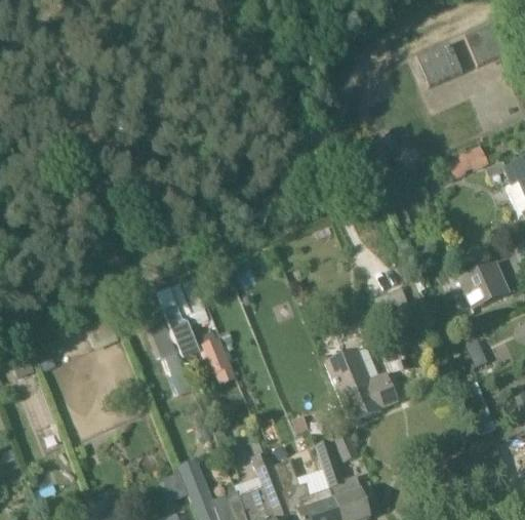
[(492,23),(465,35),(477,65),(506,52),(492,23)]
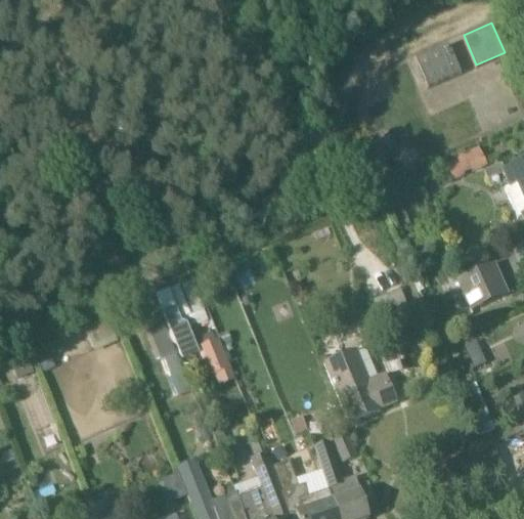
[(447,41),(415,55),(427,85),(460,71),(447,41)]
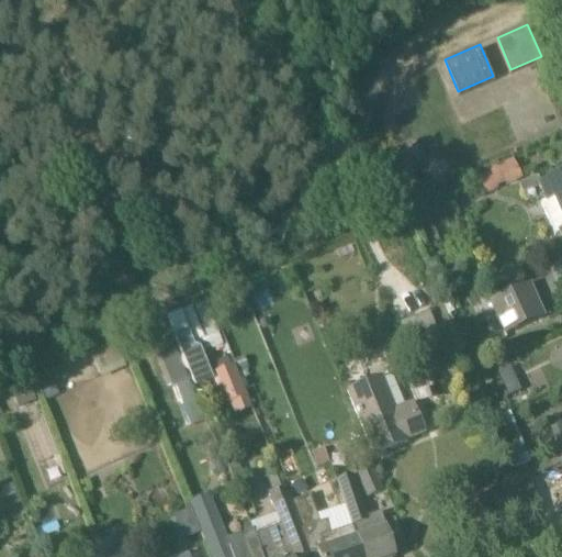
[(497,185),(496,182),(506,177),(507,180),(521,174),(514,156),(489,167),(473,175),(481,192),(497,185)]
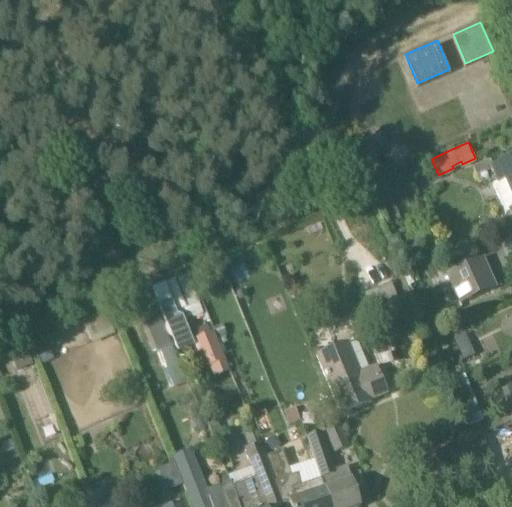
[(511,154),(490,163),(497,178),(506,174),(511,187),(511,154)]
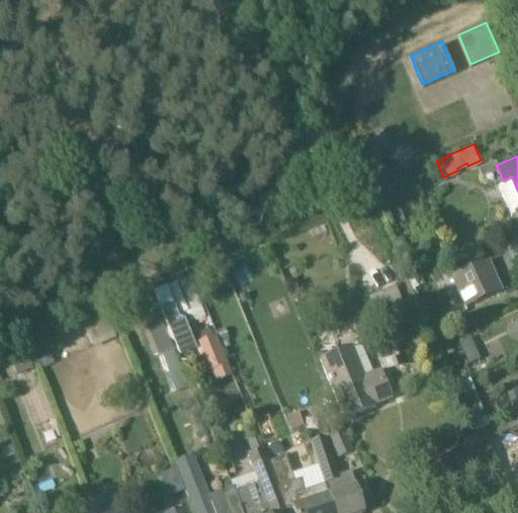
[(489,256),(449,273),(464,305),(503,287),(489,256)]
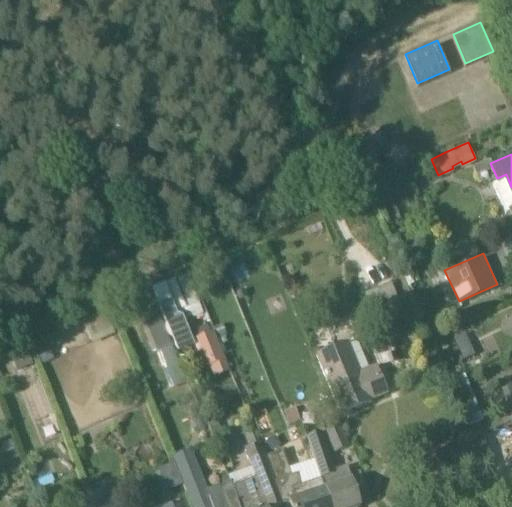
[(188,271),(162,281),(173,309),(199,298),(188,271)]
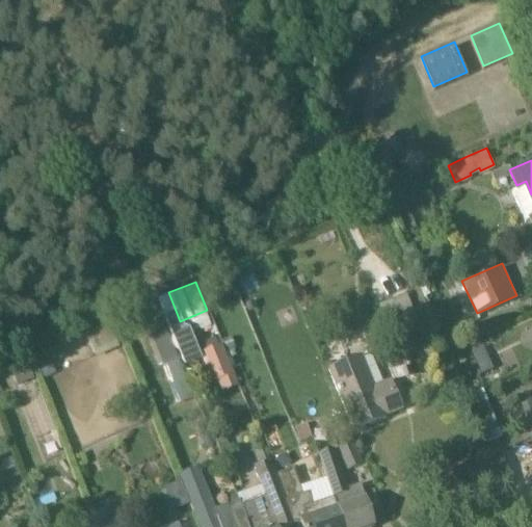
[(396,301),(407,298),(405,292),(379,300),(384,315),(399,311),(396,301)]
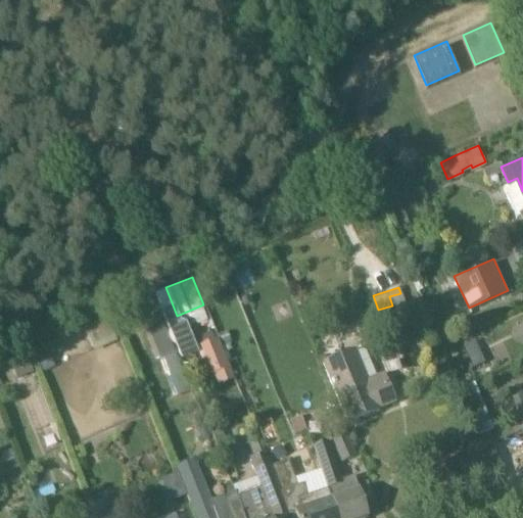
[(403,301),(376,313),(384,329),(412,318),(403,301)]
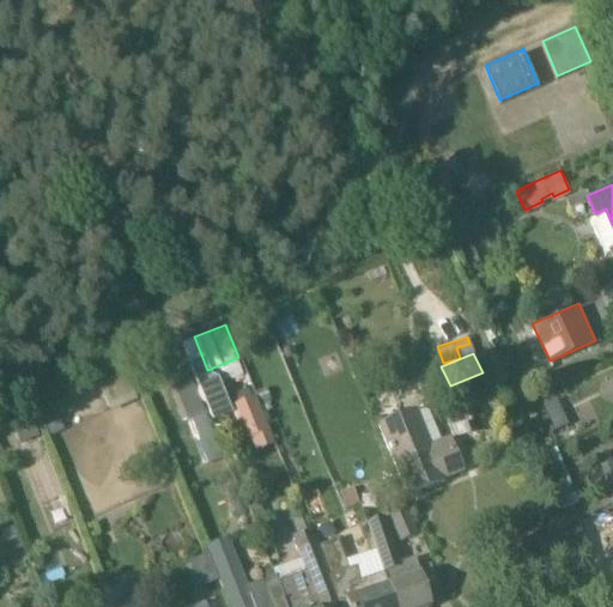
[(165,377),(182,419),(206,410),(188,368),(165,377)]
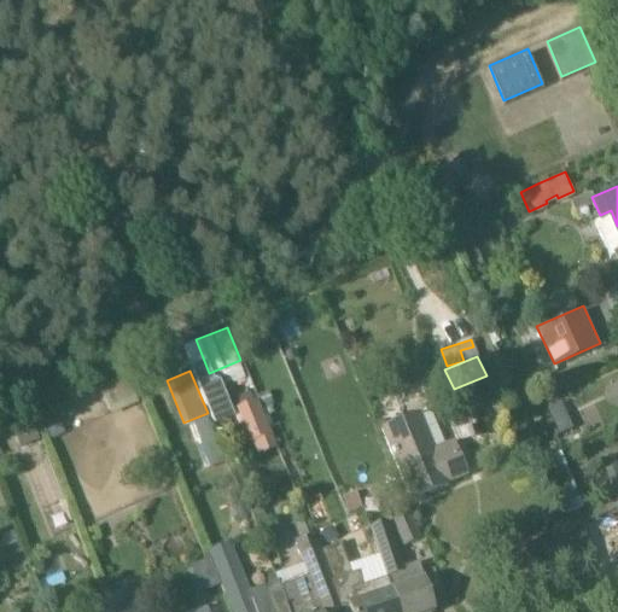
[(111,409),(140,398),(132,379),(104,391),(111,409)]
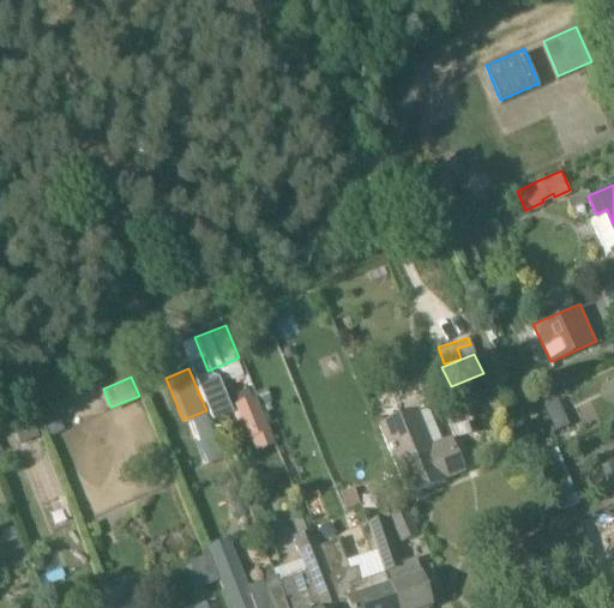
[(266,385),(256,389),(260,401),(270,396),(266,385)]
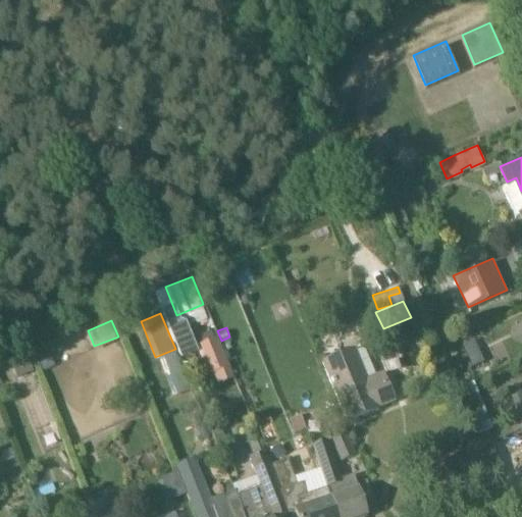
[(211,328),(199,333),(202,342),(214,337),(211,328)]
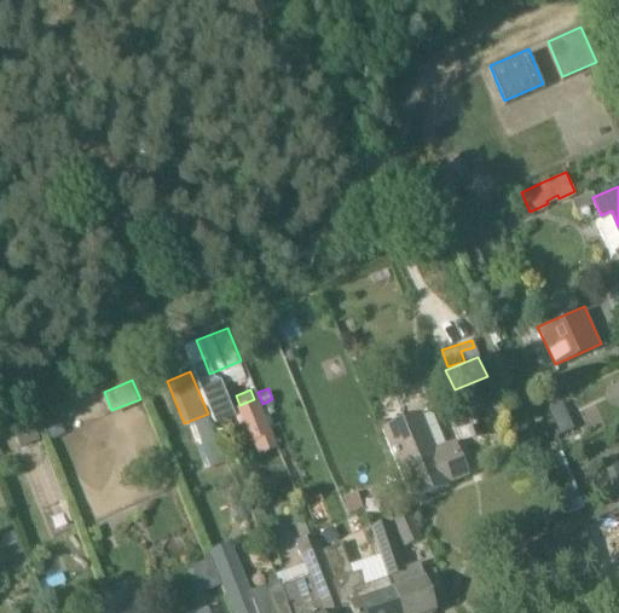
[(519,398),(524,409),(534,405),(530,393),(519,398)]
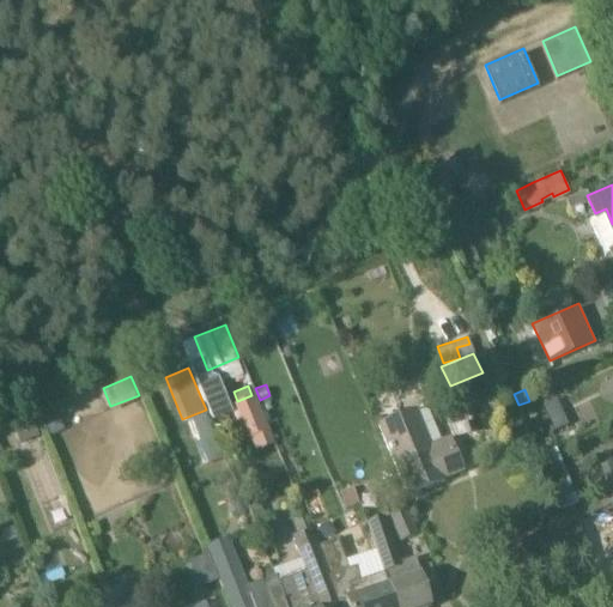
[(237,401),(230,404),(244,438),(252,435),(256,448),(275,441),(256,394),(252,395),(237,401)]
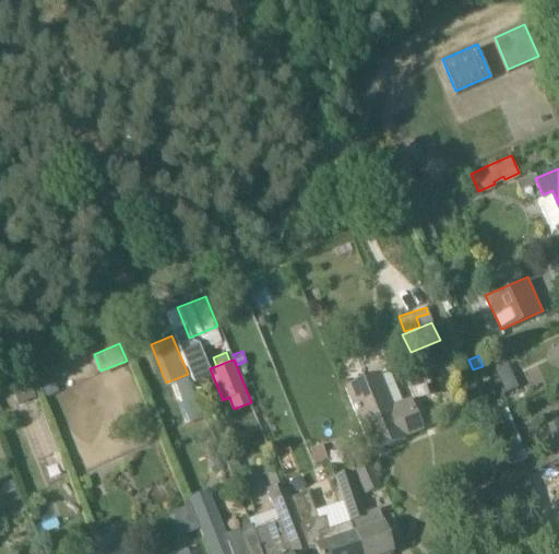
[(409,397),(402,400),(393,403),(381,374),(379,369),(361,377),(346,384),(361,419),(359,420),(372,450),(406,435),(405,434),(423,426),(409,397)]
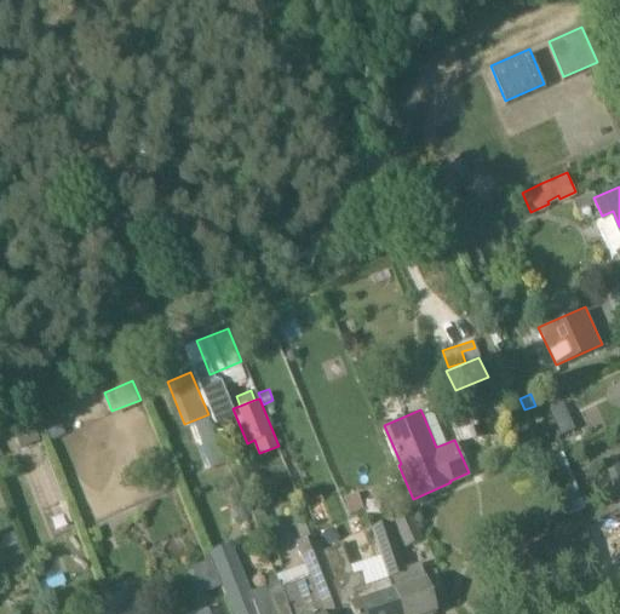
[(51,437),(64,430),(57,414),(44,420),(51,437)]
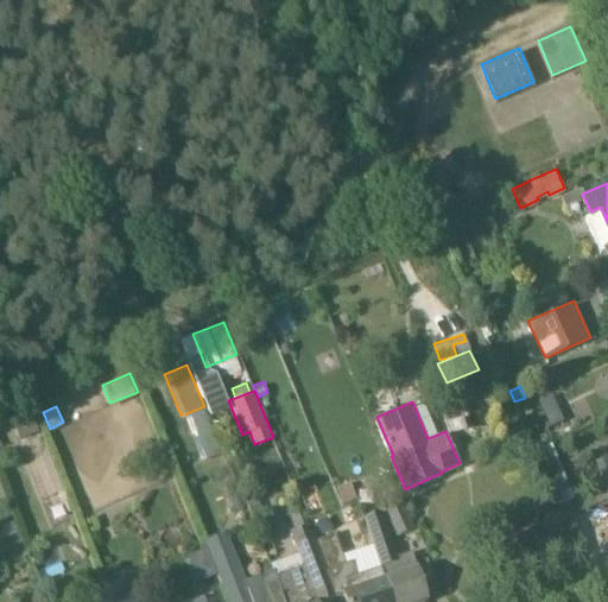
[(545,416),(550,424),(564,417),(559,409),(545,416)]
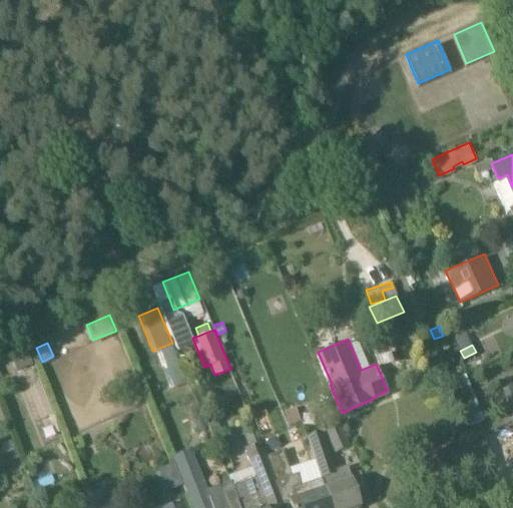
[(33,362),(28,349),(12,356),(17,369),(33,362)]
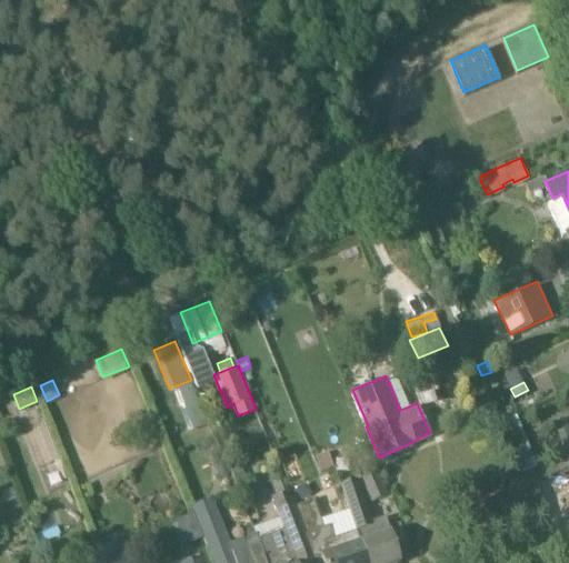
[(513,413),(499,419),(513,453),(528,448),(513,413)]
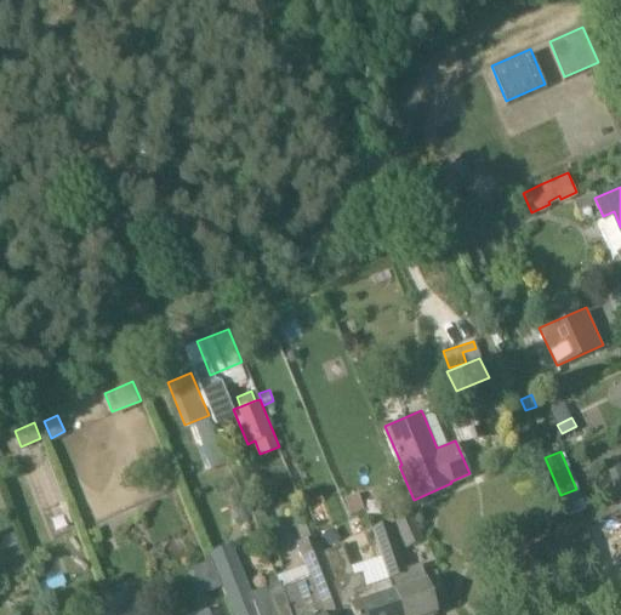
[(603,459),(617,489),(620,487),(620,462),(616,453),(603,459)]
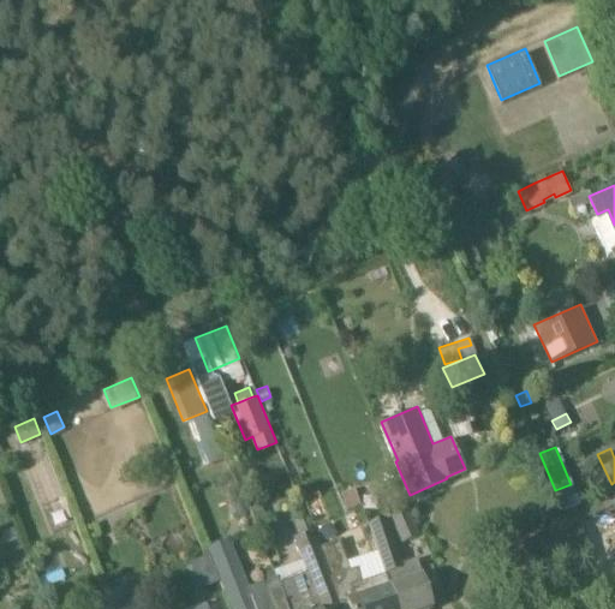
[(353,485),(340,490),(346,507),(360,502),(353,485)]
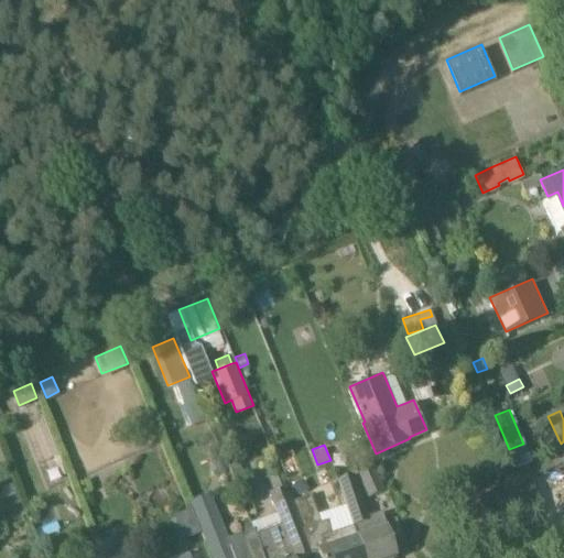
[(372,465),(358,470),(369,493),(382,488),(372,465)]
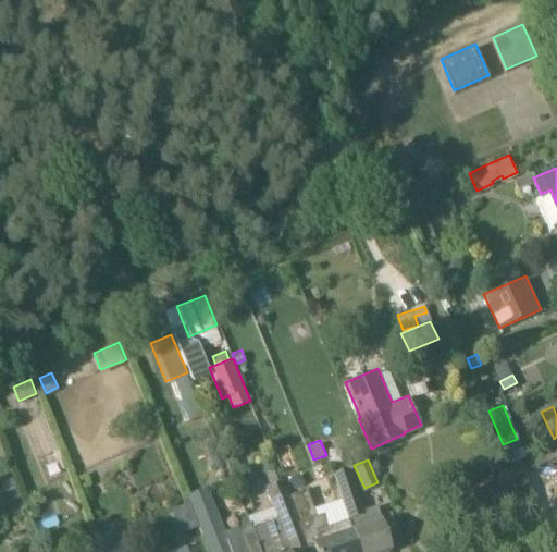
[(376,505),(363,510),(349,465),(333,470),(349,517),(359,551),(386,551),(391,549),(391,548),(390,548),(376,505)]
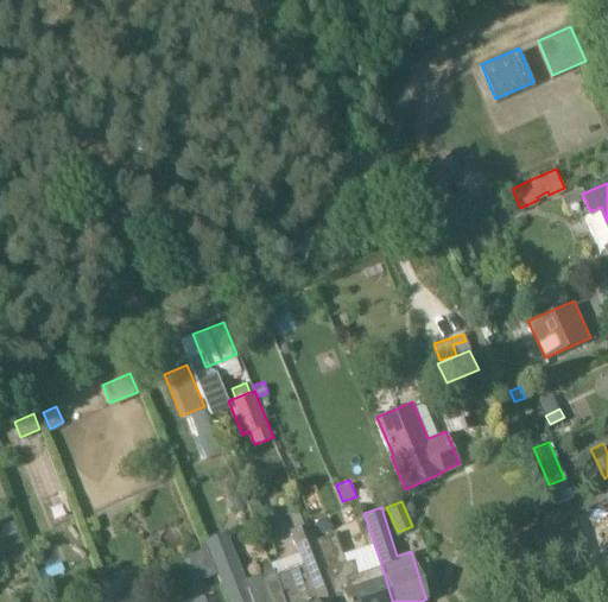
[(292,566),(276,572),(278,580),(286,601),(316,601),(315,600),(336,593),(317,537),(314,539),(309,524),(291,530),(310,583),(299,588),(292,566)]
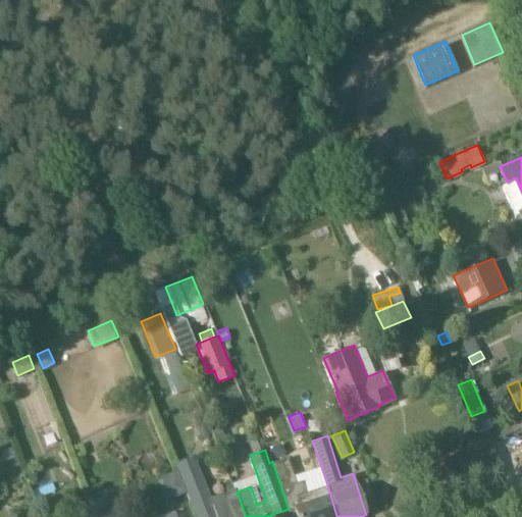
[(236,463),(229,451),(221,454),(226,467),(236,463)]
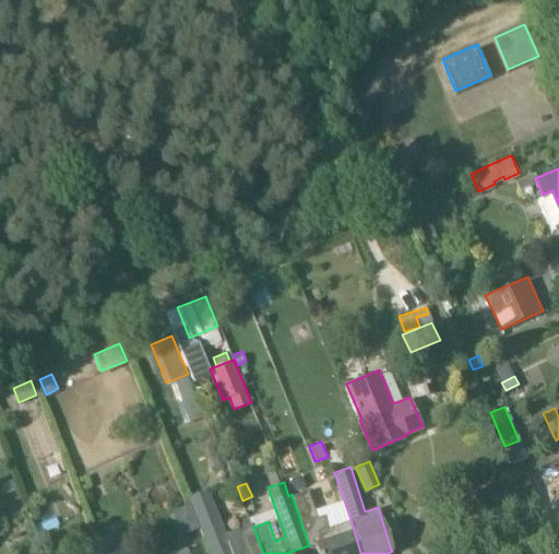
[(263,553),(256,533),(253,527),(251,521),(226,531),(207,486),(188,494),(212,553),(263,553)]
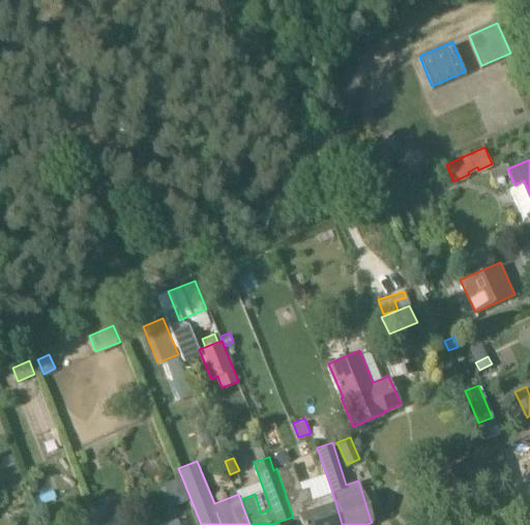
[(293,463),(276,468),(293,517),(294,518),(299,516),(302,524),(342,524),(332,492),(311,499),(307,487),(301,489),(293,463)]
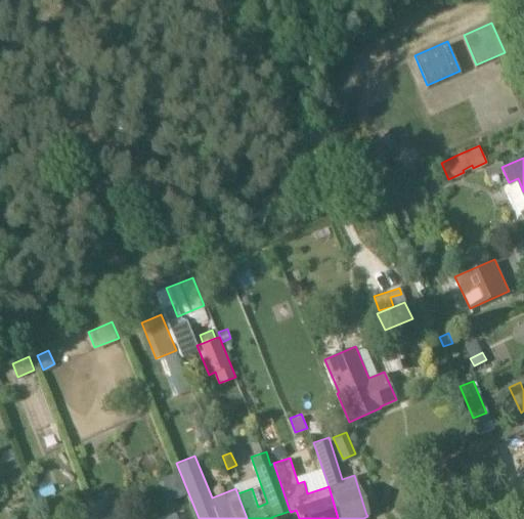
[(56,518),(54,513),(50,515),(44,496),(37,500),(43,518),(56,518)]
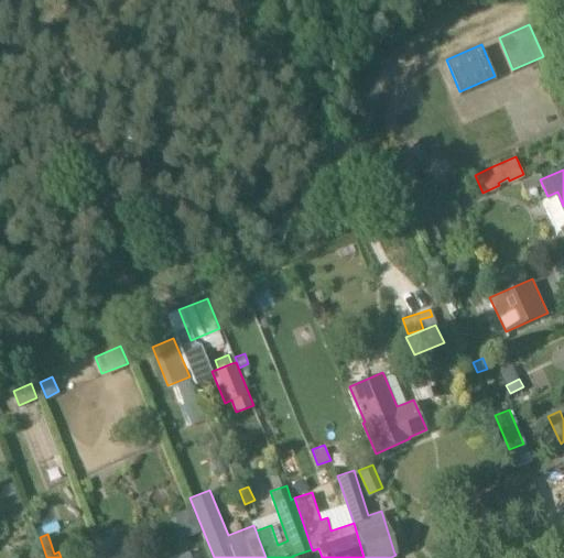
[(98,544),(101,554),(117,548),(112,536),(97,542),(98,544)]
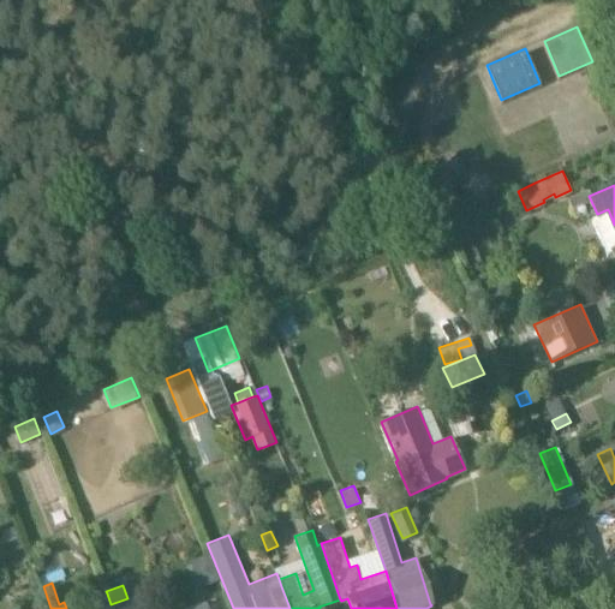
[(89,601),(91,608),(97,608),(111,604),(107,593),(89,601)]
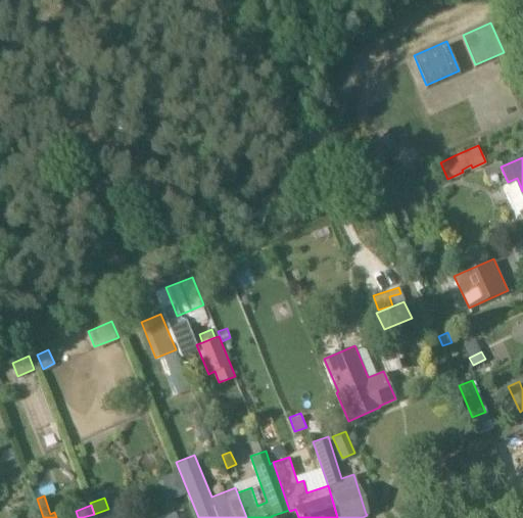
[(113,517),(109,508),(108,509),(94,514),(95,517),(113,517)]
